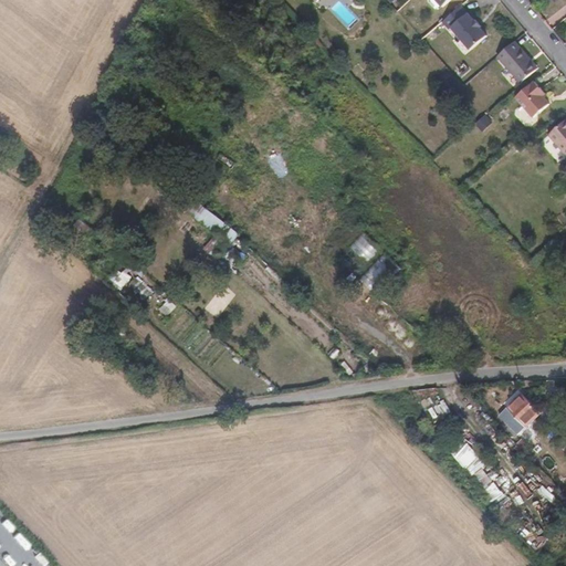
[(475,21),(462,6),(444,21),(451,30),(453,28),(471,50),(488,37),(480,27),(481,25),(477,20),(475,21)]
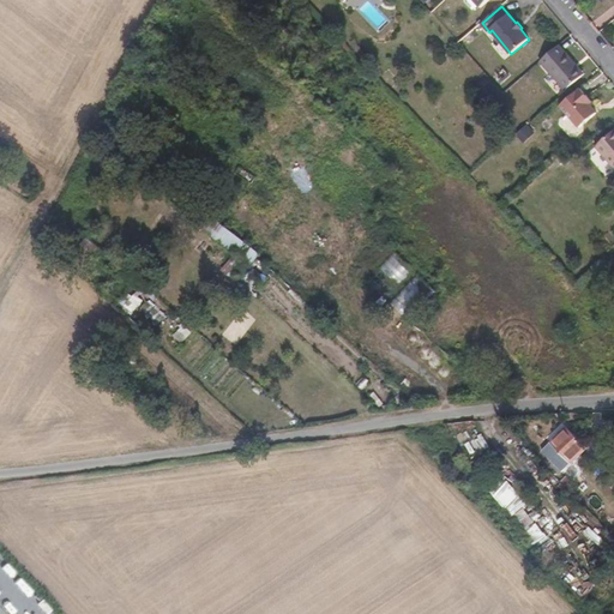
[(559,42),(540,59),(564,88),(581,73),(571,61),(573,60),(559,42)]
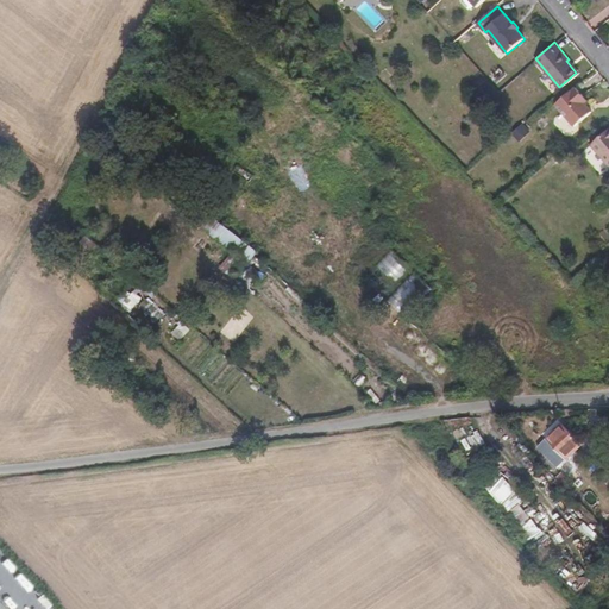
[(578,70),(569,60),(566,61),(576,73),(578,70)]
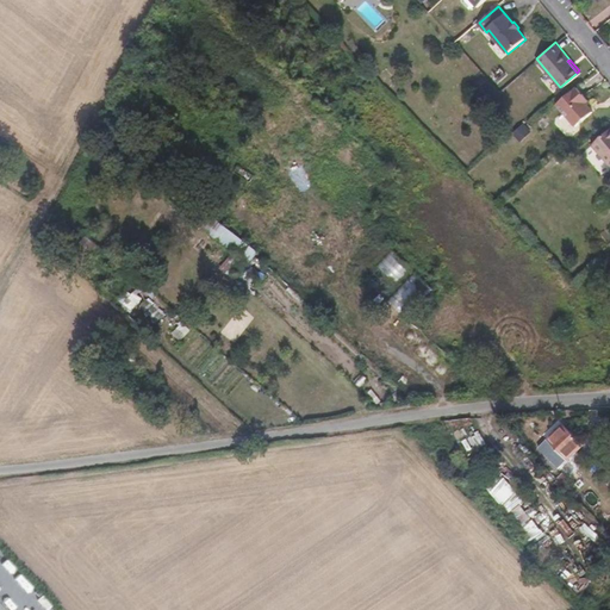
[(586,100),(576,86),(555,104),(574,126),(591,111),(584,103),(586,100)]
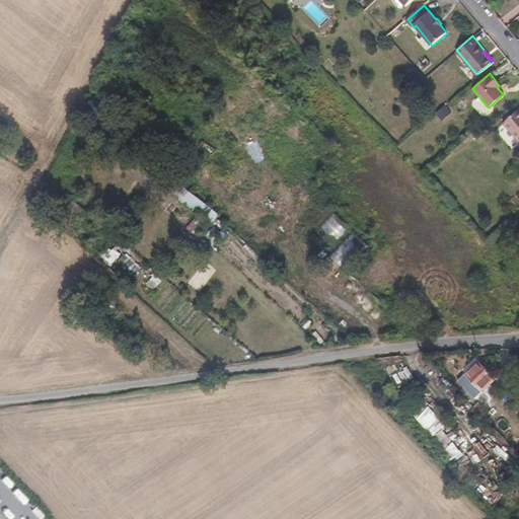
[(518,108),(504,122),(518,139),(518,108)]
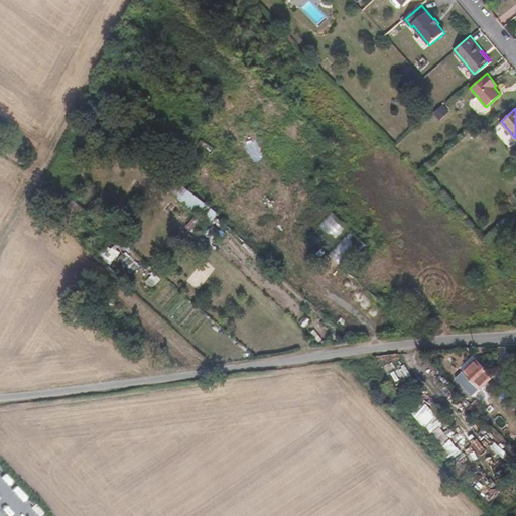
[(321,249),(342,230),(329,216),(308,235),(321,249)]
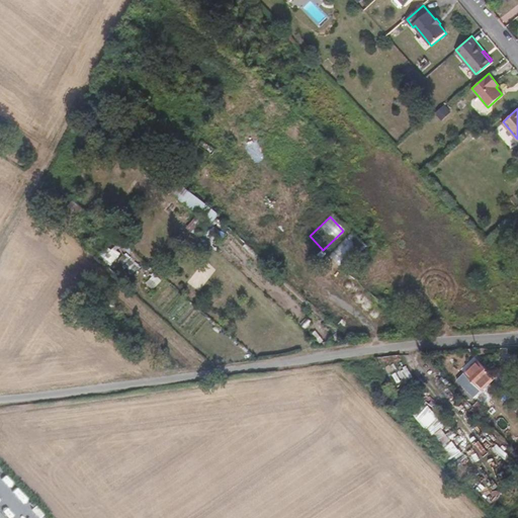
[(473,382),(470,384),(479,394),(495,378),(478,361),(465,373),(473,382)]
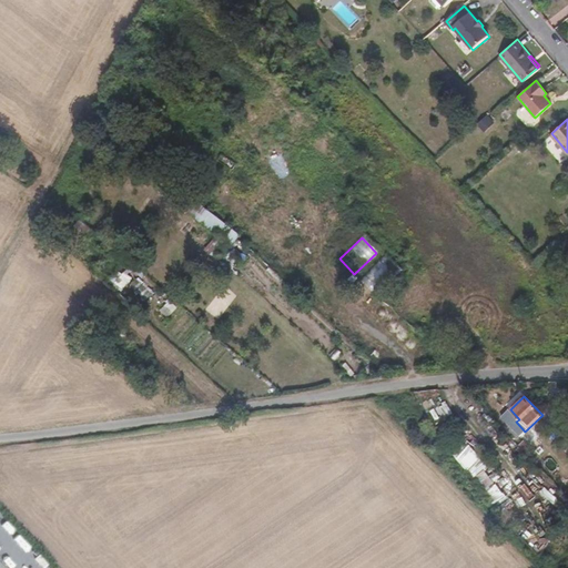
[(530,436),(519,446),(525,452),(535,442),(530,436)]
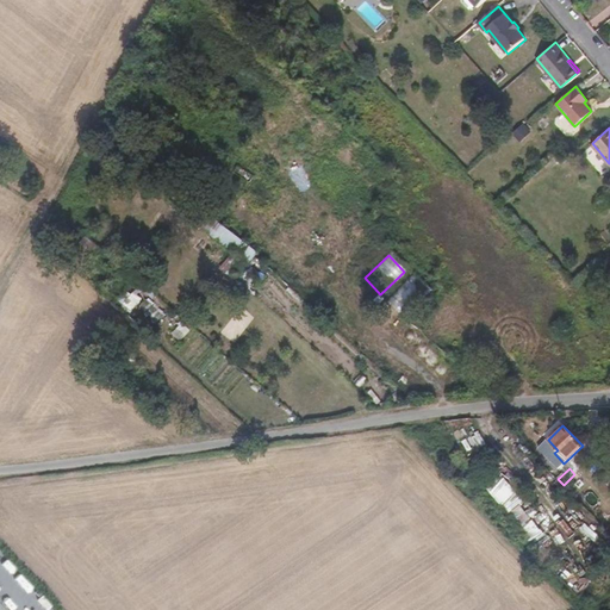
[(508,479),(491,487),(505,514),(522,505),(508,479)]
